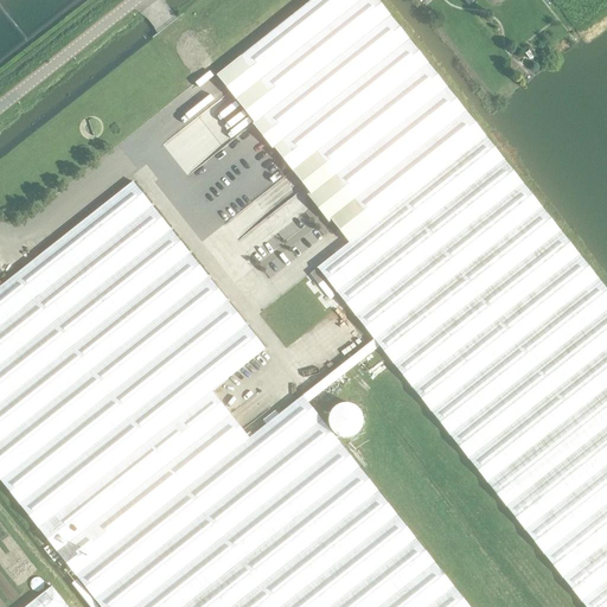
[(606,289),(428,64),(292,171),(311,195),(310,196),(328,221),(331,219),(349,243),(318,268),(487,483),(606,388),(606,289)]
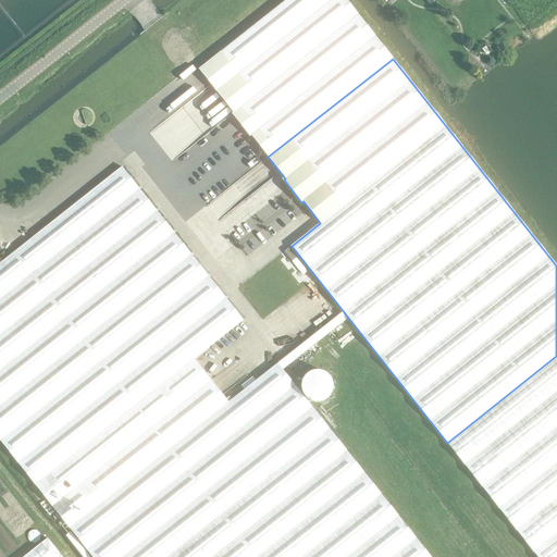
[(431,556),(399,516),(277,363),(227,403),(194,359),(244,320),(122,165),(0,262),(0,440),(52,506),(93,556),(431,556)]
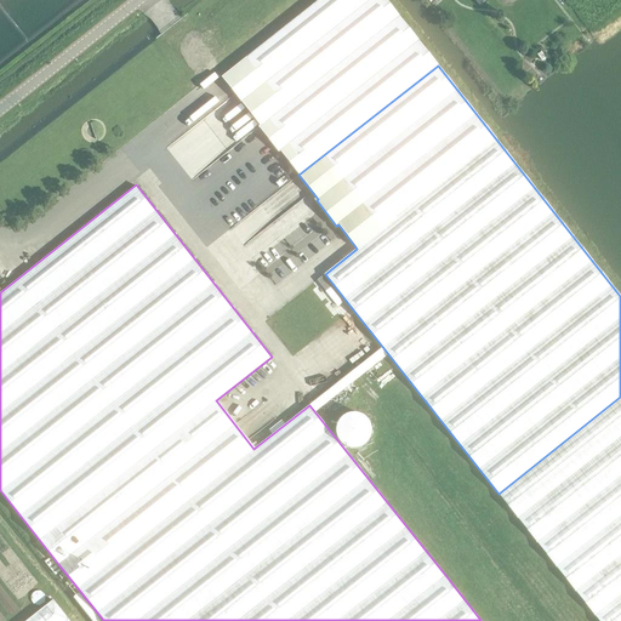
[(322,277),(317,280),(325,291),(330,288),(322,277)]
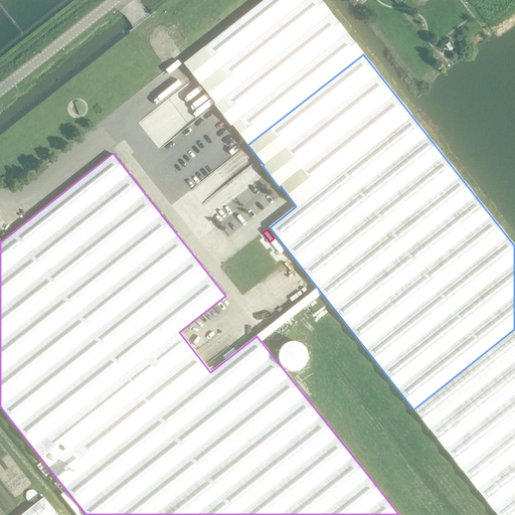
[(310,359),(311,356),(310,353),(310,351),(308,349),(307,347),(305,345),(302,344),(300,343),(297,342),(294,343),(292,343),(289,344),(287,346),(286,348),(284,350),(283,353),(283,355),(283,358),(283,361),(284,363),(286,365),(288,367),(290,369),(292,370),(295,370),(298,370),(300,370),(303,369),(305,368),(307,366),(309,364),(310,361),(310,359)]
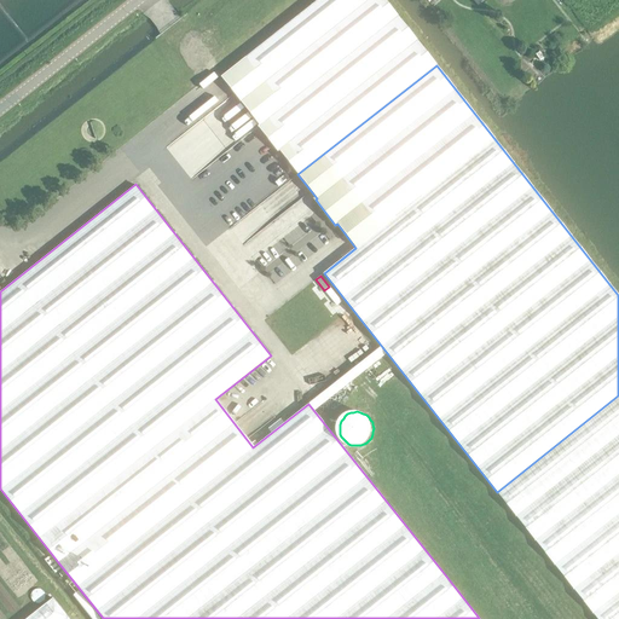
[(549,525),(527,526),(566,577),(565,574),(573,584),(572,576),(565,566),(570,566),(585,554),(566,556),(560,561),(559,550),(561,550),(565,547),(562,542),(557,543),(554,545),(545,547),(557,537),(542,539),(536,531),(542,530),(549,525)]
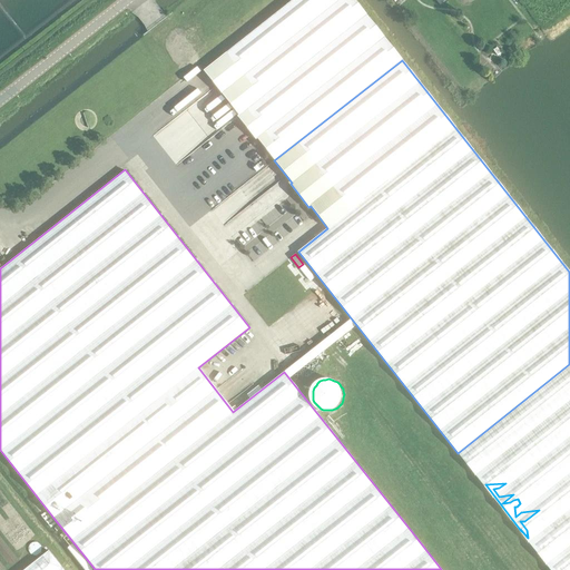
[(65,569),(49,550),(22,569),(65,569)]
